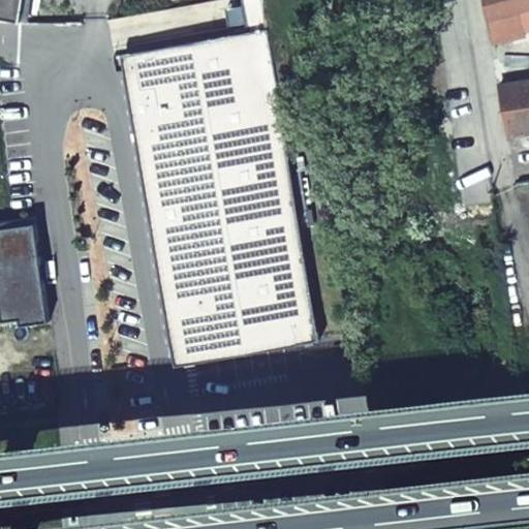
[(0,0),(0,18),(21,22),(24,0),(0,0)]
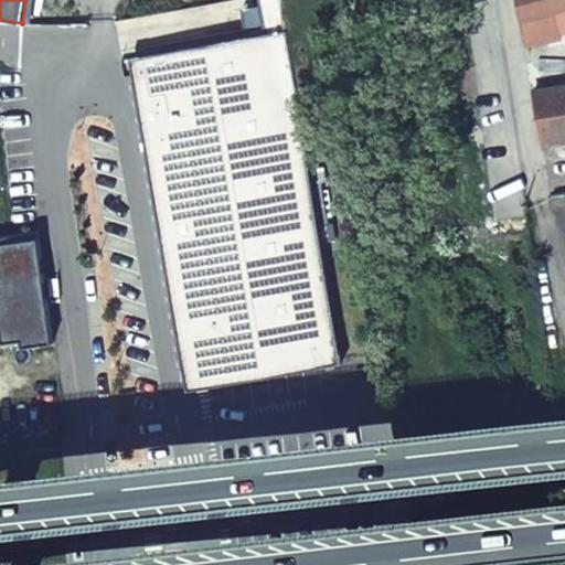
[(256,0),(263,35),(286,31),(279,0),(256,0)]
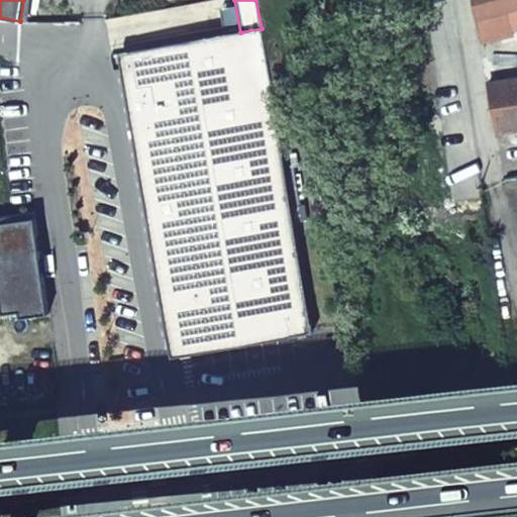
[(516,0),(474,0),(481,39),(512,33),(506,7),(516,4),(516,0)]
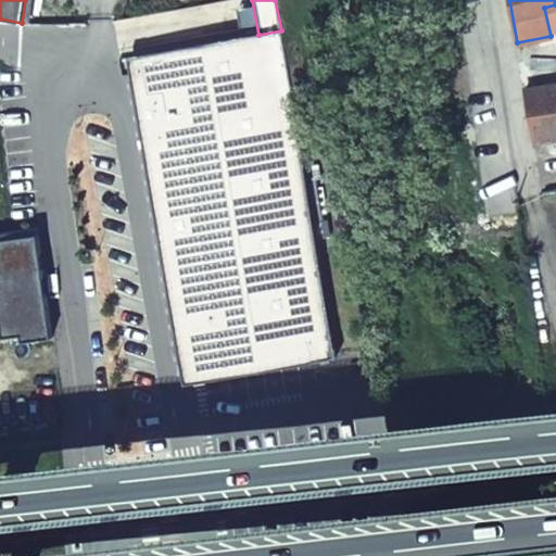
[(186,384),(337,357),(281,30),(258,35),(129,57),(186,384)]
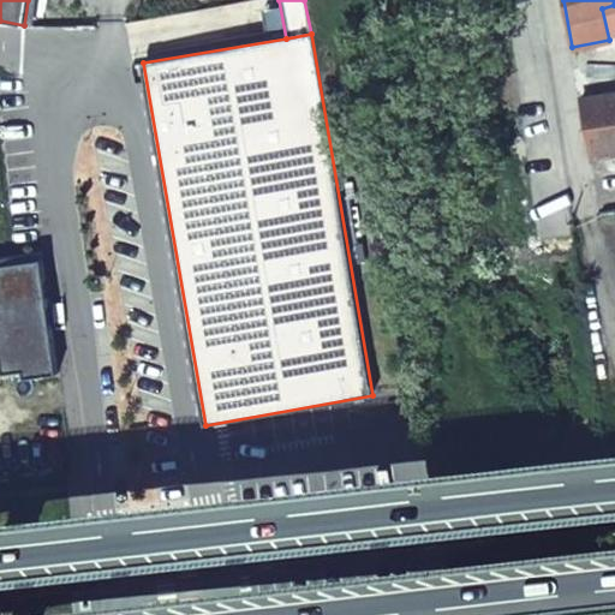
[(590,154),(614,149),(614,88),(579,94),(590,154)]
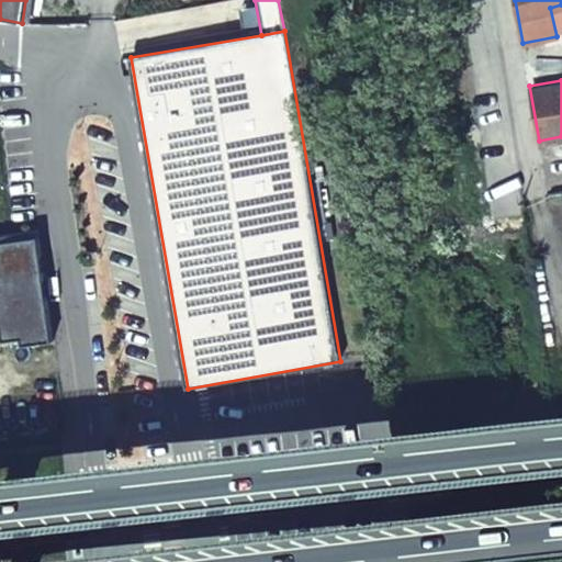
[(53,350),(42,246),(0,251),(0,310),(6,350),(24,347),(25,353),(53,350)]
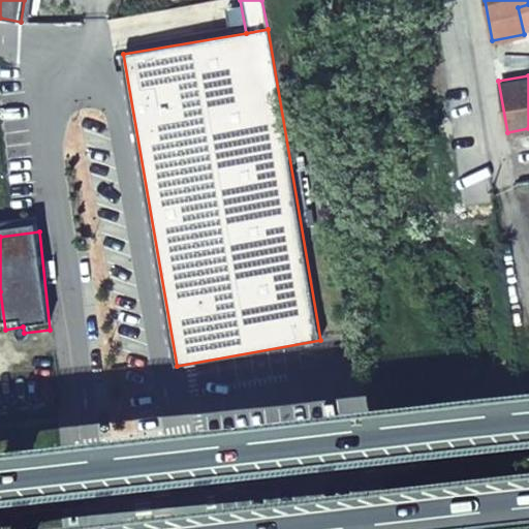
All buildings are outlined.
